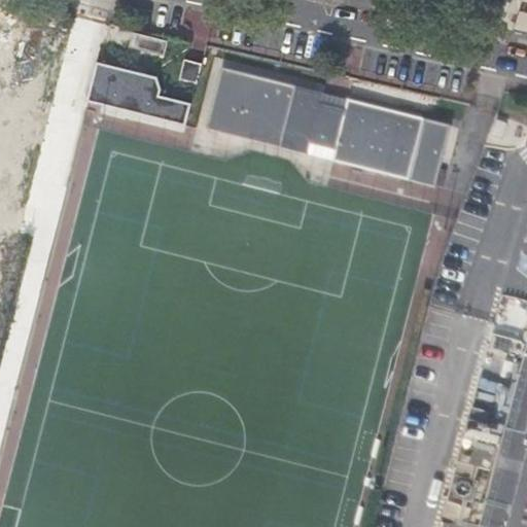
[(526,11),(523,10),(515,30),(526,32),(526,11)]
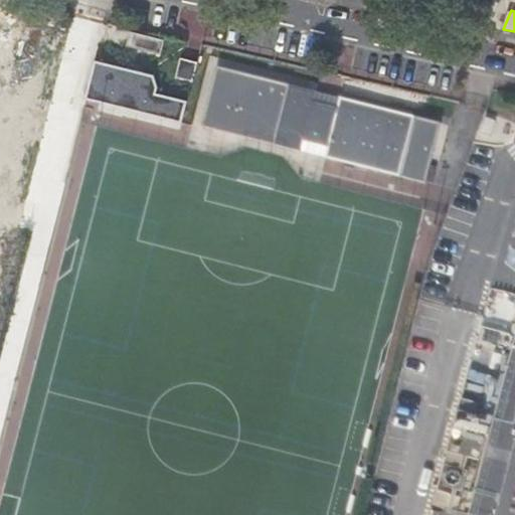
[(131,32),(129,49),(163,54),(166,38),(131,32)]
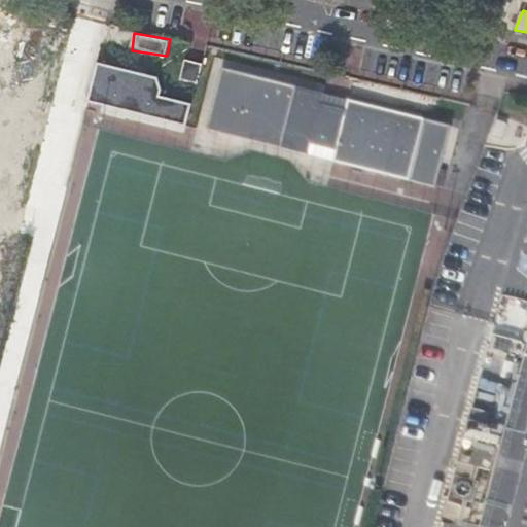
[(200,64),(182,60),(177,79),(196,84),(200,64)]
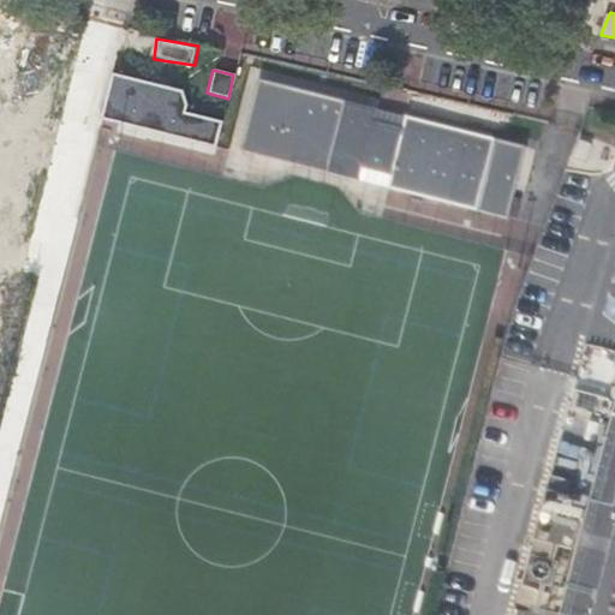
[(117,72),(103,126),(218,155),(226,120),(187,111),(192,91),(117,72)]
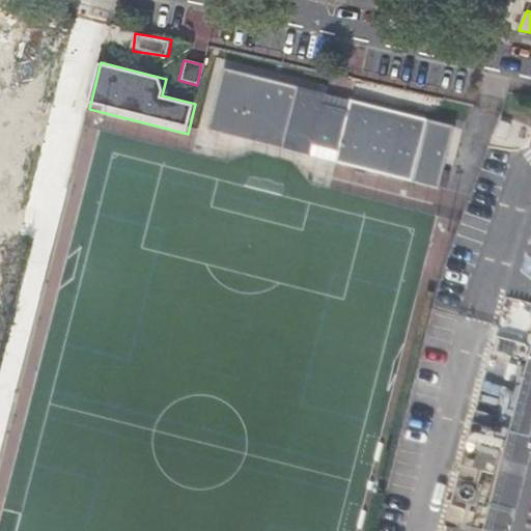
[(322,106),(325,94),(221,70),(206,131),(309,157),(311,145),(336,151),(333,163),(438,189),(453,127),(348,101),(346,112),(322,106)]
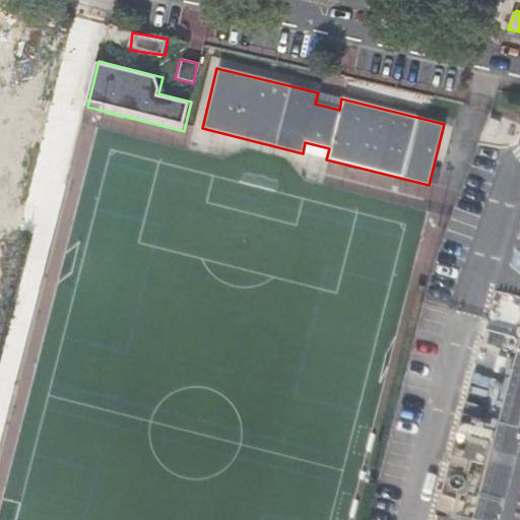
[(341,99),(318,92),(315,104),(339,110),(341,99)]
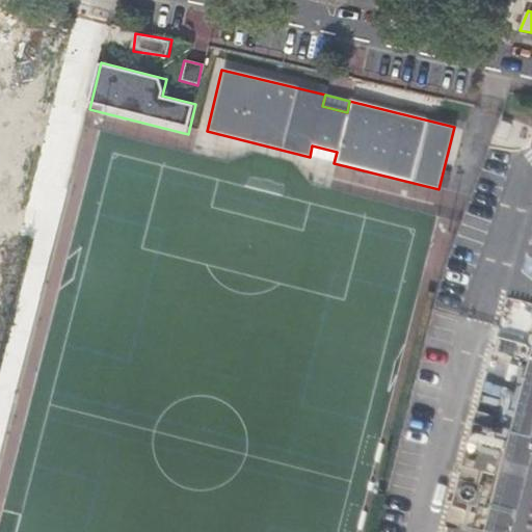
[(501,139),(531,139),(531,101),(502,101),(501,139)]
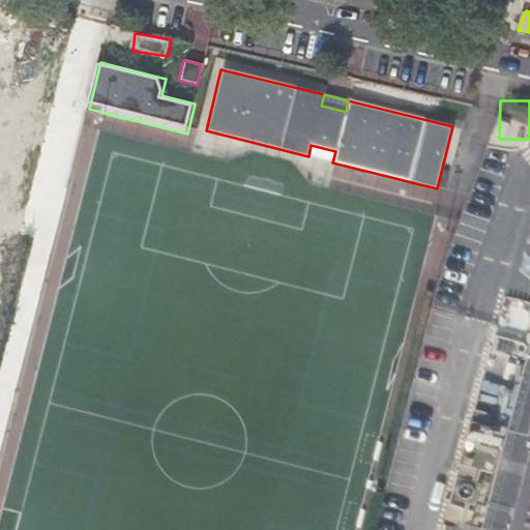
[(335,151),(311,145),(308,156),(332,163),(335,151)]
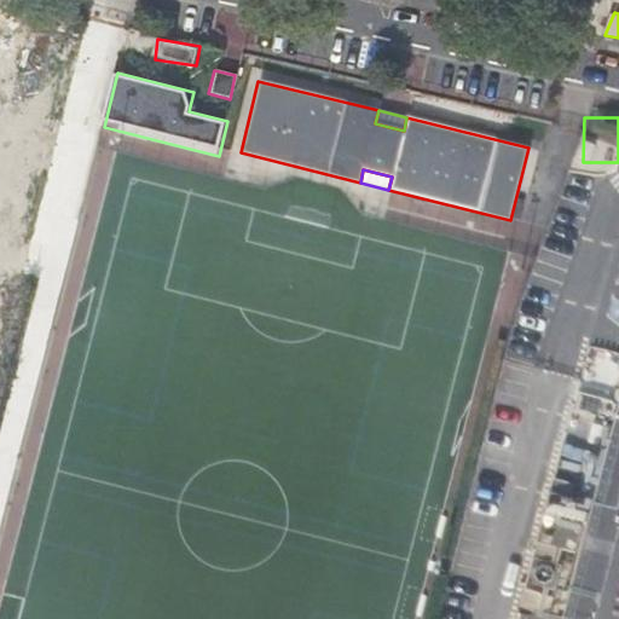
[(618,618),(618,411),(565,618),(618,618)]
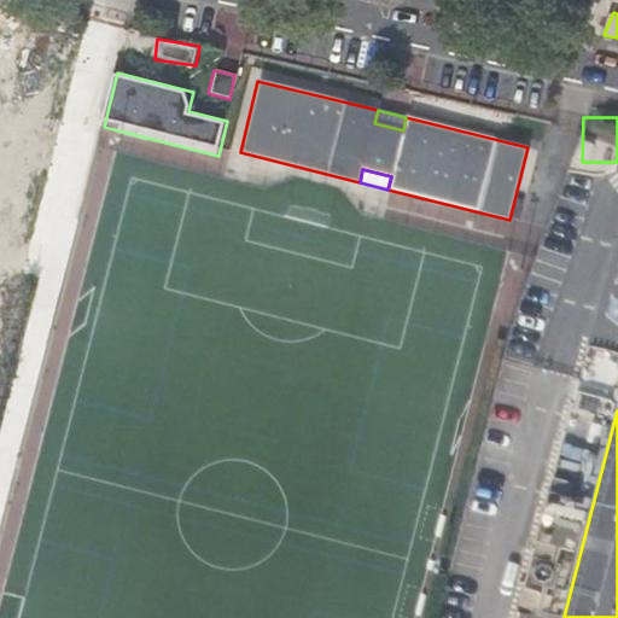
[(588,502),(552,493),(538,541),(573,551),(588,502)]
